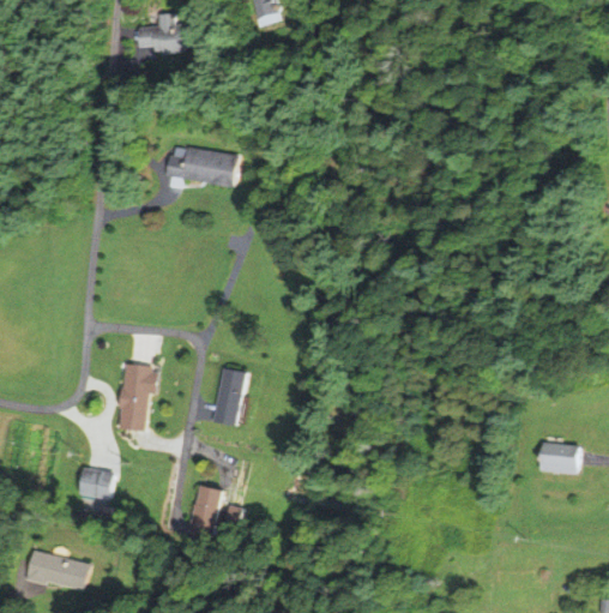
[(255,0),(264,20),(285,13),(279,0),(255,0)]
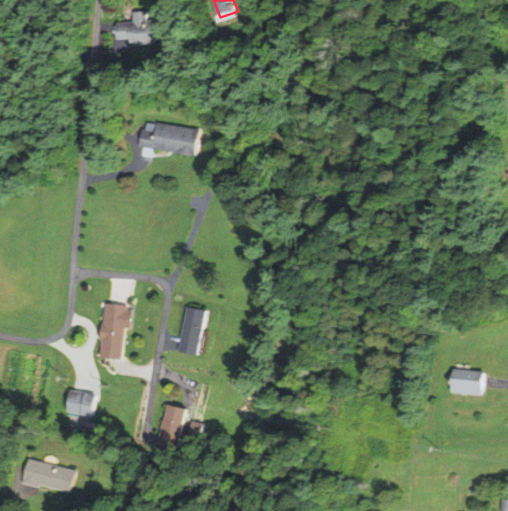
[(116,24),(117,39),(130,38),(131,42),(138,41),(138,45),(166,41),(163,19),(147,21),(146,12),(132,14),(134,22),(116,24)]
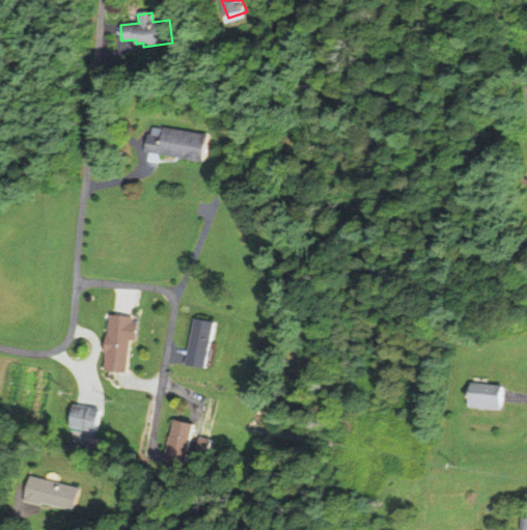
[(147,136),(144,151),(204,162),(209,137),(162,129),(160,138),(147,136)]
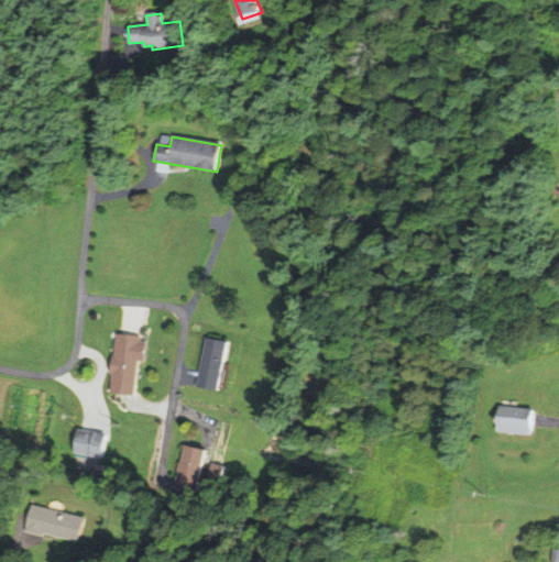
[(116,335),(111,393),(135,395),(139,360),(145,361),(148,343),(140,343),(140,338),(116,335)]
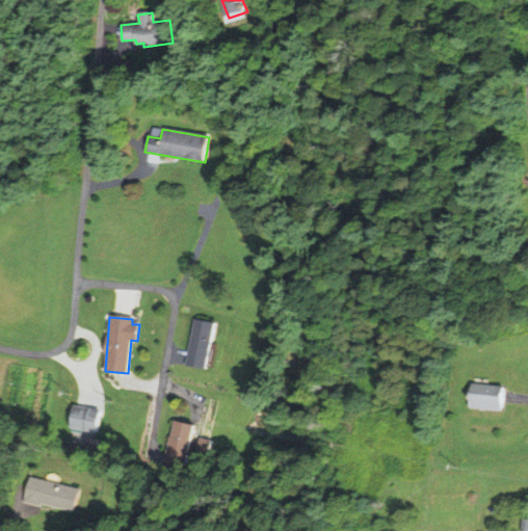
[(195,320),(187,365),(209,369),(217,324),(195,320)]
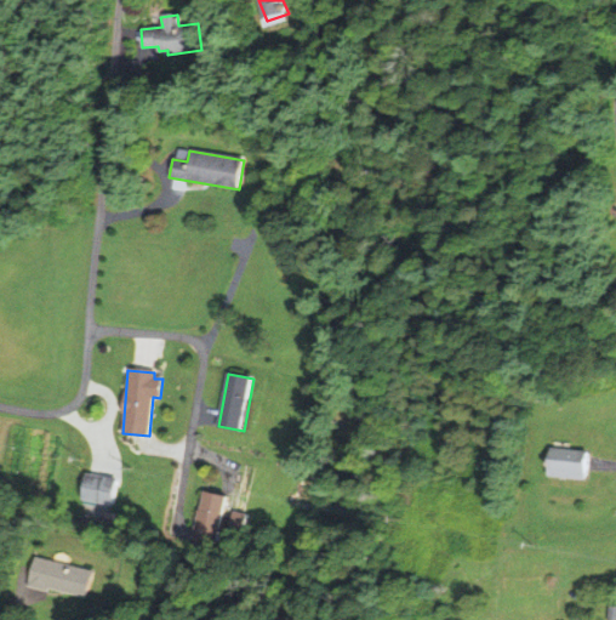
[(548,449),(546,475),(581,478),(583,453),(548,449)]
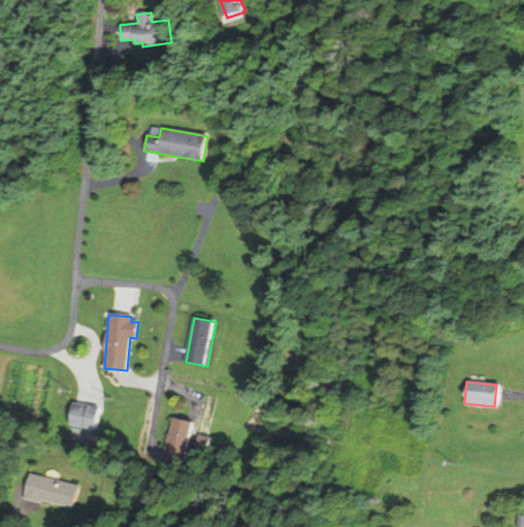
[(73,402),(69,425),(96,430),(100,408),(73,402)]
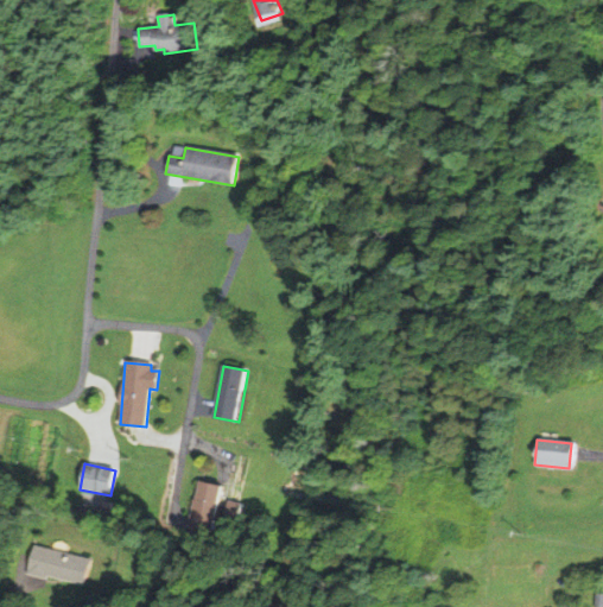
[(202,481),(198,500),(196,500),(191,528),(216,532),(224,486),(202,481)]
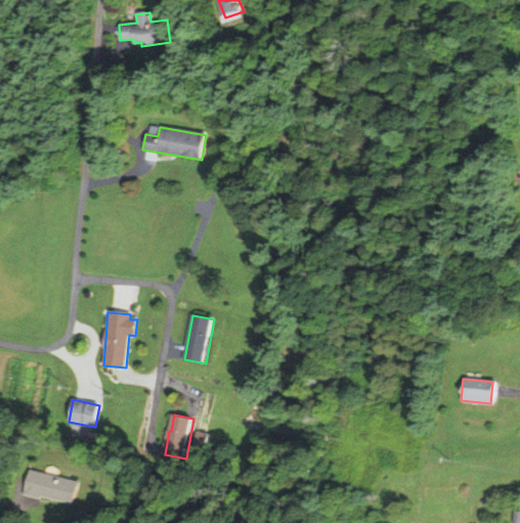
[(199,433),(196,448),(209,450),(211,435),(199,433)]
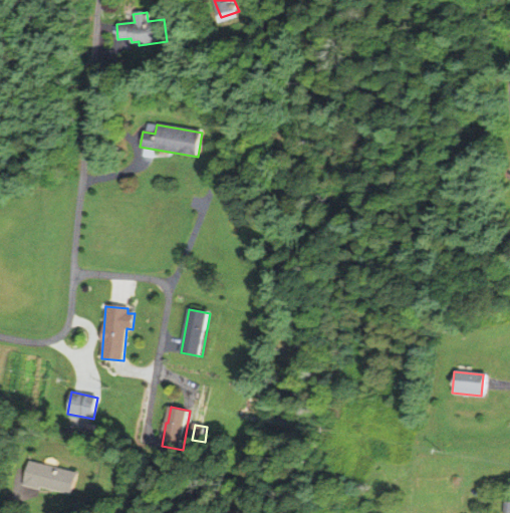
[(9,428),(6,440),(16,442),(18,430),(9,428)]
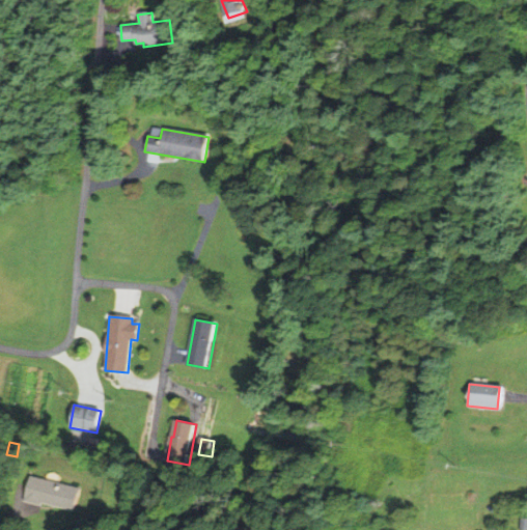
[(30,476),(24,501),(42,505),(42,503),(75,511),(80,489),(30,476)]
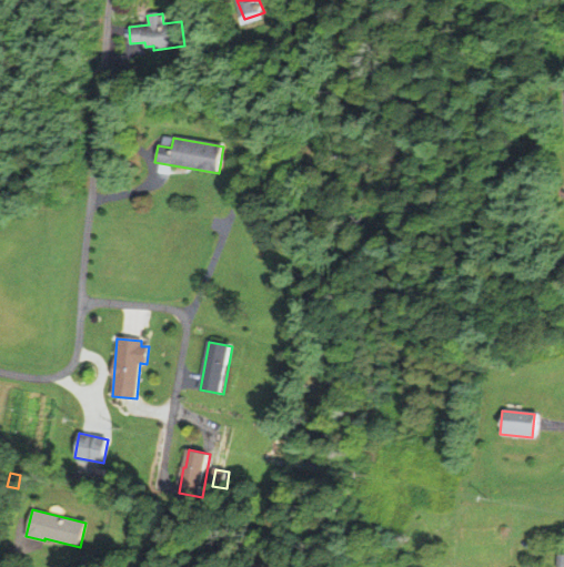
[(563,566),(563,555),(554,555),(553,566),(563,566)]
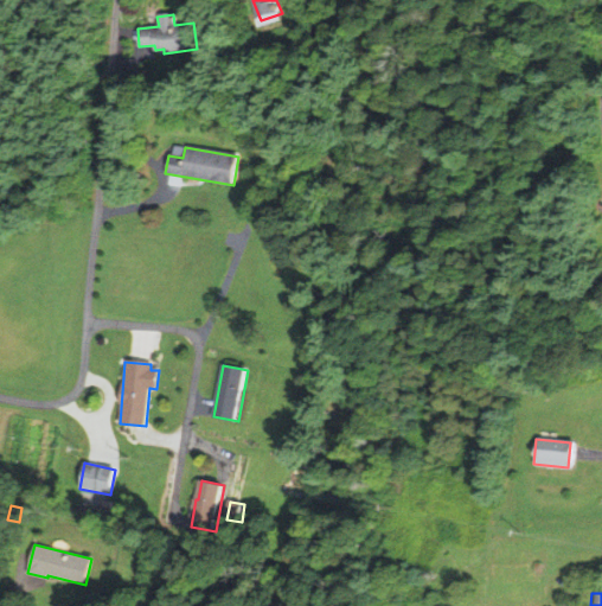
All buildings are outlined.
